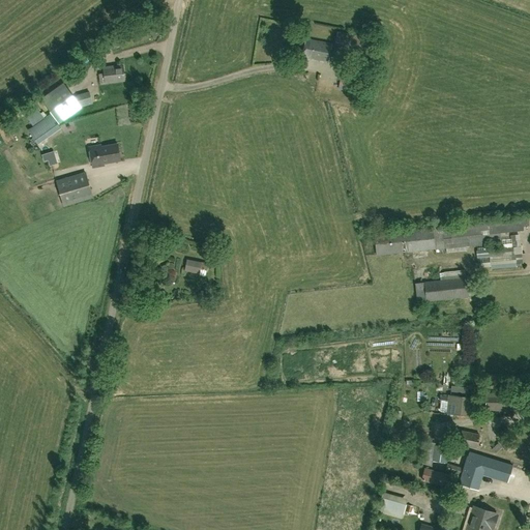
[(334,45),(365,51),(367,38),(337,31),(334,45)]
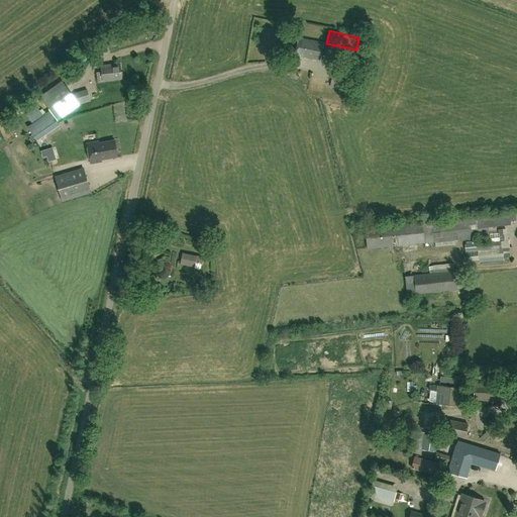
[(322,52),(324,42),(298,37),(296,46),(295,56),(320,61),(322,52)]
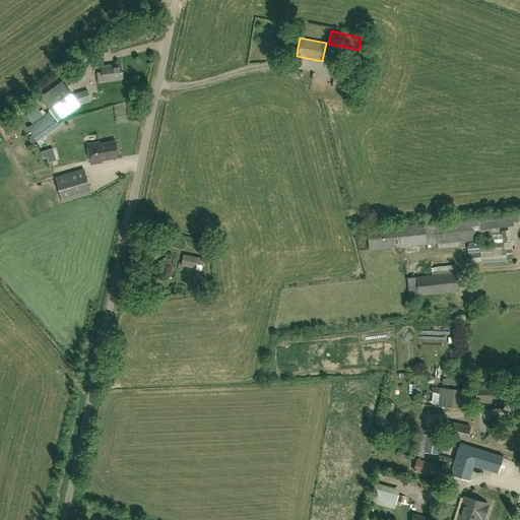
[(99,82),(123,79),(121,65),(113,66),(112,65),(101,67),(102,72),(98,73),(99,82)]
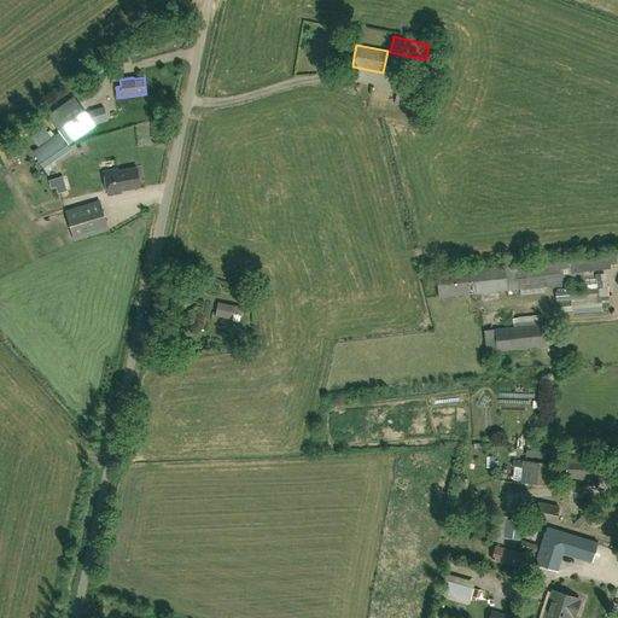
[(74,98),(48,117),(69,145),(76,139),(95,126),(94,126),(85,111),(81,106),(80,106),(74,98)]
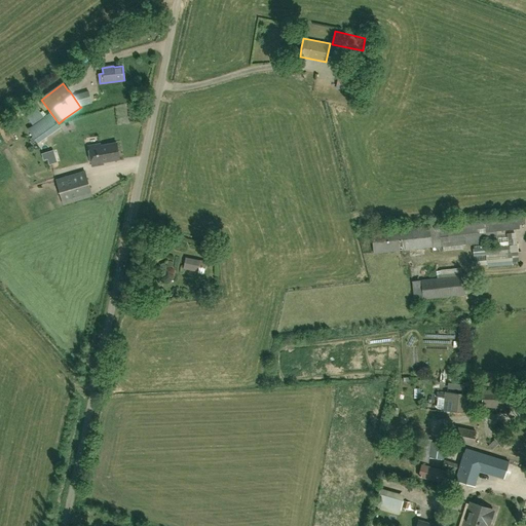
[(78,99),(83,108),(95,102),(89,92),(78,99)]
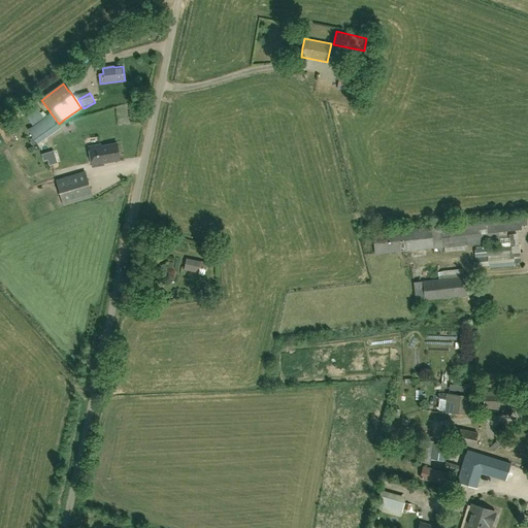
[(44,117),(33,102),(22,109),(32,125),(44,117)]
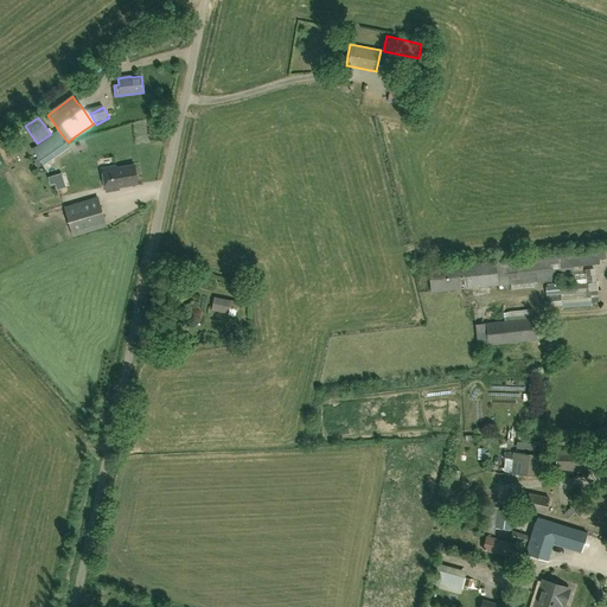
[(119,186),(138,184),(135,166),(116,168),(116,166),(102,168),(106,191),(120,189),(119,186)]
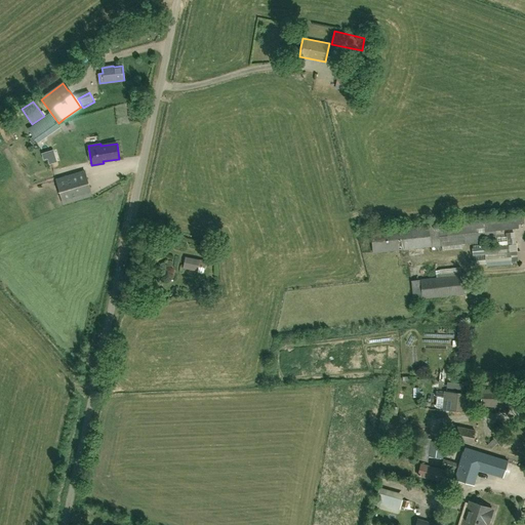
[(50,160),(56,156),(52,151),(47,155),(50,160)]
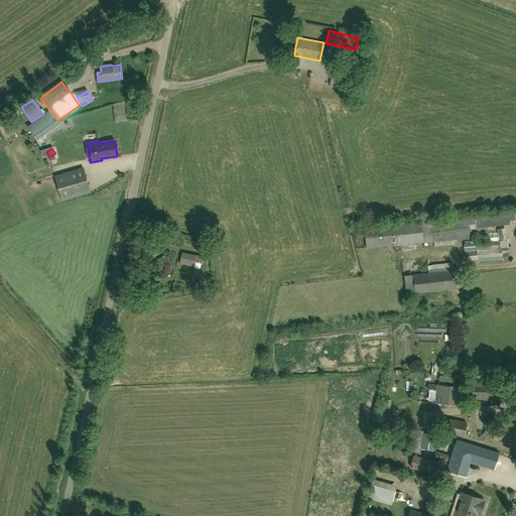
[(83,168),(54,176),(61,201),(90,191),(83,168)]
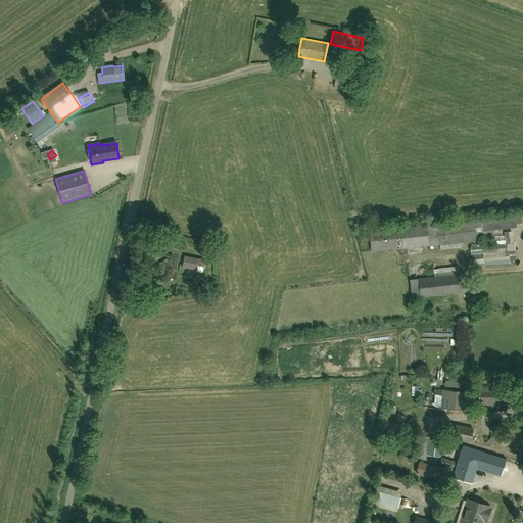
[(481,218),(470,220),(472,242),(494,240),(493,230),(519,228),(519,224),(522,223),(522,215),(481,218)]
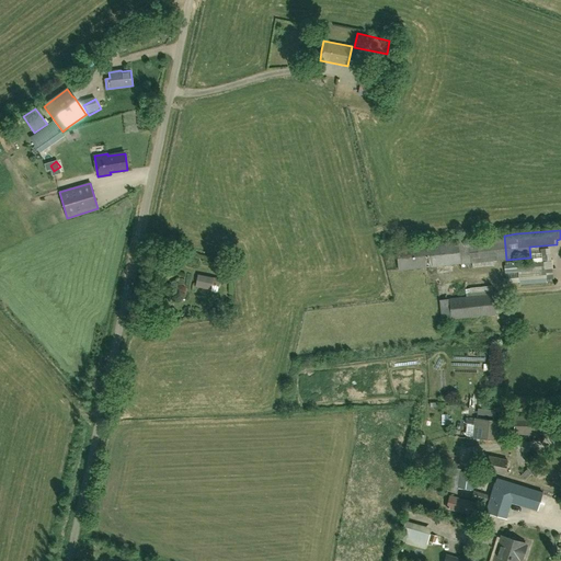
[(398,271),(460,264),(461,264),(458,240),(396,247),(398,271)]
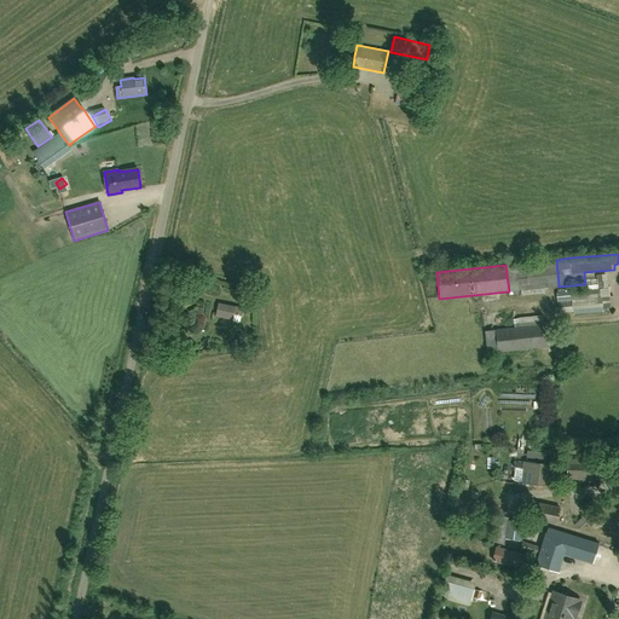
[(609,298),(600,298),(600,290),(601,289),(601,290),(602,293),(606,291),(608,290),(607,282),(596,283),(596,289),(556,293),(557,308),(563,308),(563,313),(573,312),(573,314),(603,312),(603,311),(608,311),(608,307),(611,307),(609,298)]
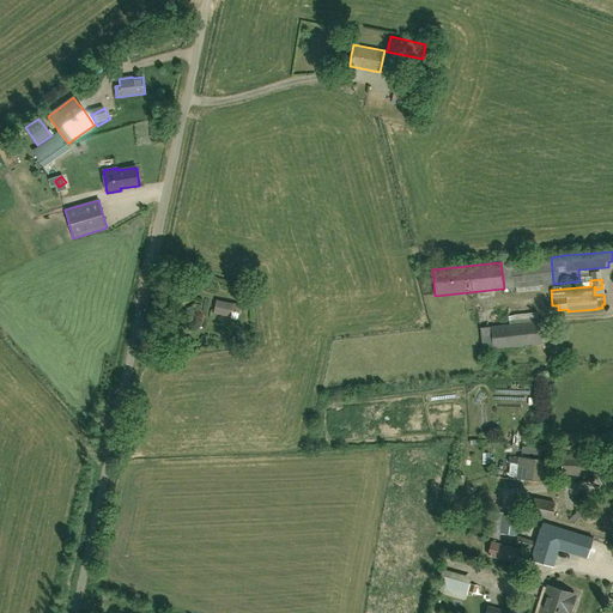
[(240,313),(240,310),(238,307),(238,305),(216,301),(213,313),(230,316),(230,319),(237,321),(240,313)]
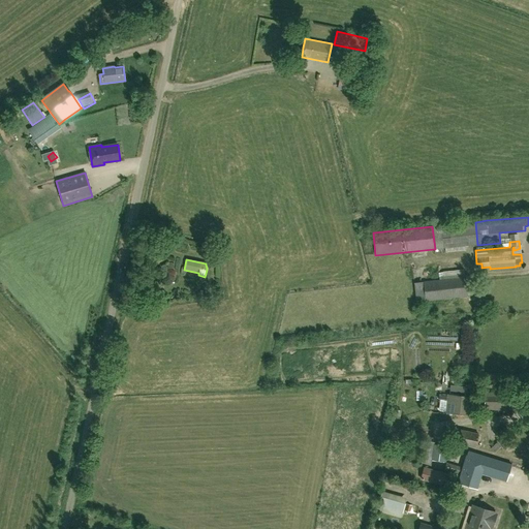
[(426,301),(468,297),(466,277),(424,281),(424,282),(426,301)]
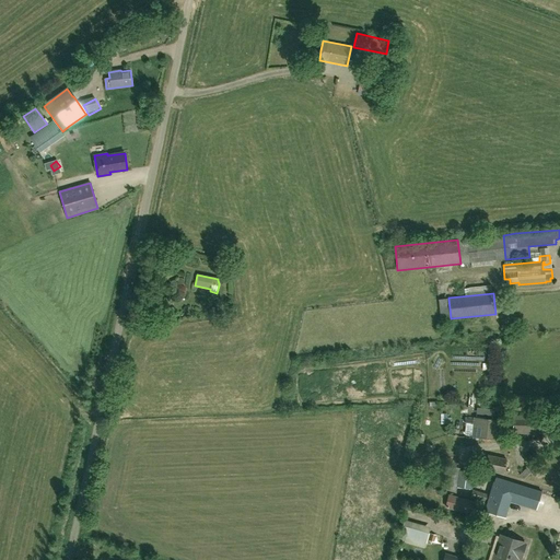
[(461,370),(487,370),(487,360),(461,360),(461,370)]
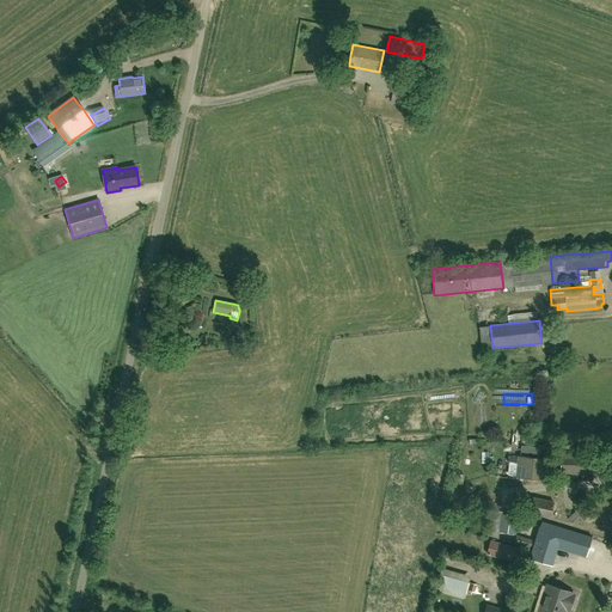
[(561,472),(592,471),(591,457),(561,458),(561,472)]
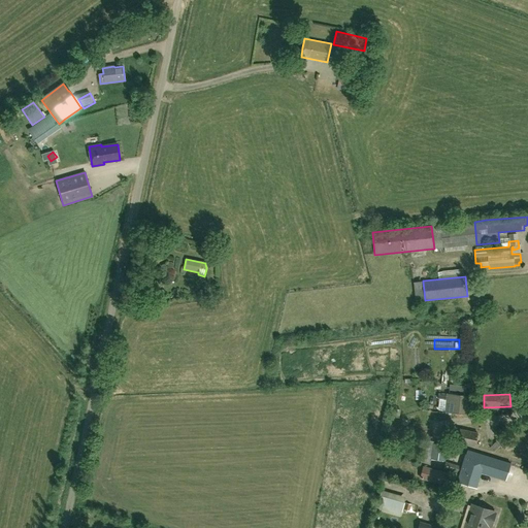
[(466,416),(467,398),(448,396),(447,402),(451,403),(450,414),(466,416)]
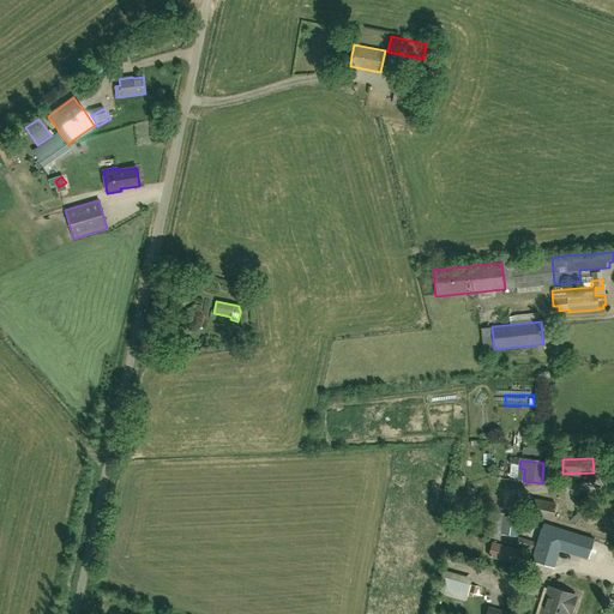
[(552,519),(555,504),(535,499),(531,515),(552,519)]
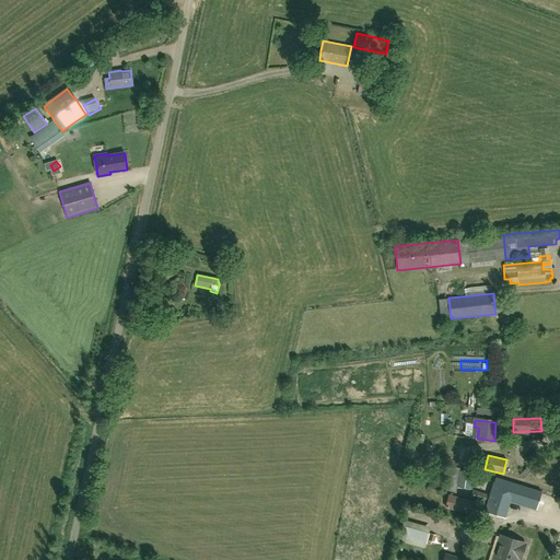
[(455,480),(458,481),(457,487),(471,489),(474,473),(459,470),(459,475),(456,474),(455,480)]
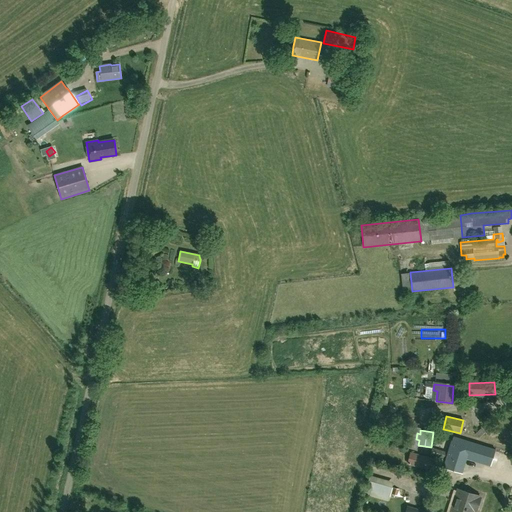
[(491,465),(495,450),(453,437),(443,467),(459,472),(464,457),(491,465)]
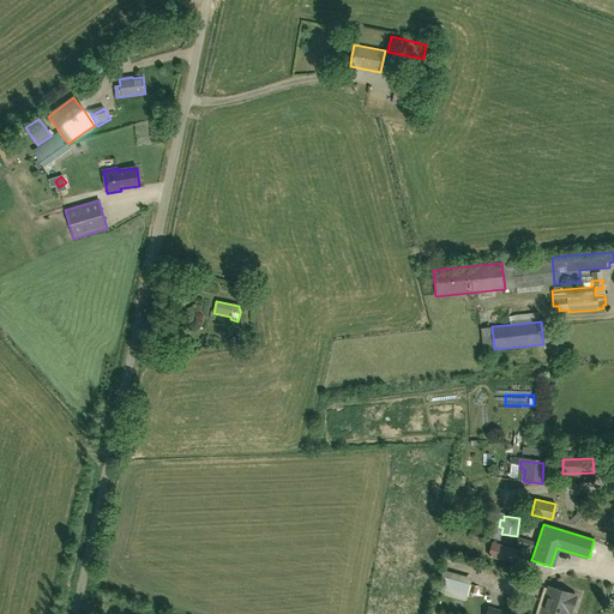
[(533,551),(535,542),(518,537),(516,546),(533,551)]
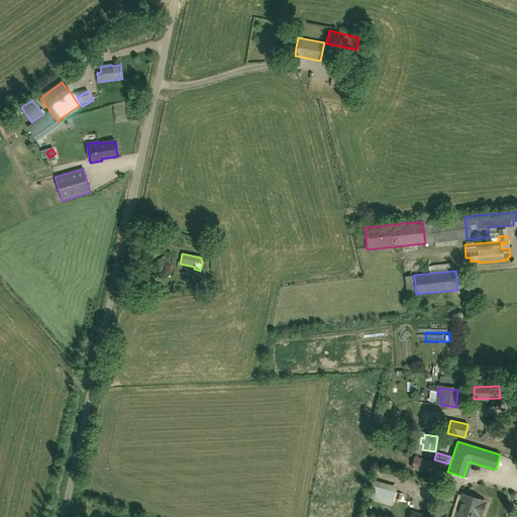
[(433,475),(436,463),(415,457),(411,469),(433,475)]
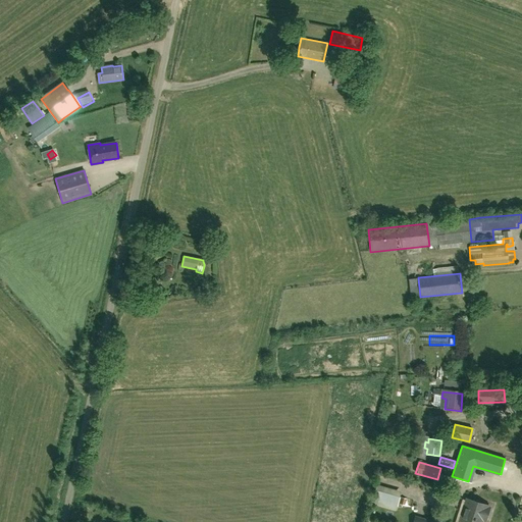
[(399,497),(375,489),(371,504),(396,510),(399,497)]
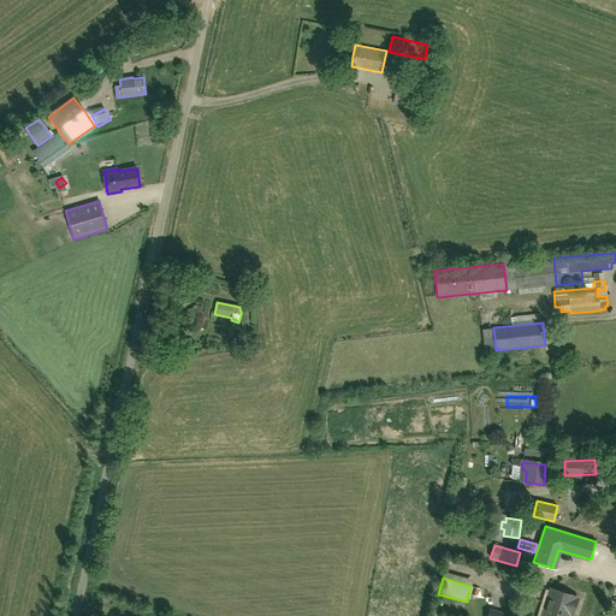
[(569,615),(576,597),(550,590),(542,615),(569,615)]
